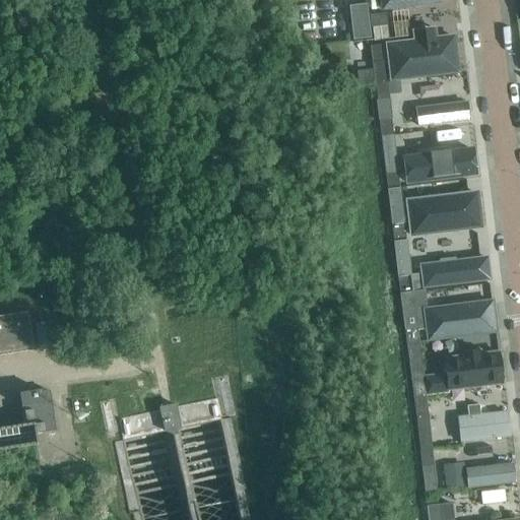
[(381,0),(382,9),(443,1),(443,0),(381,0)]
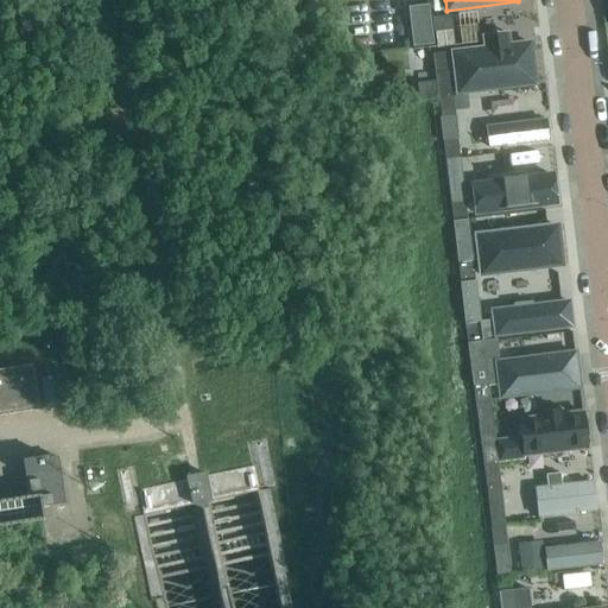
[(412,45),(429,43),(424,4),(407,5),(412,45)]
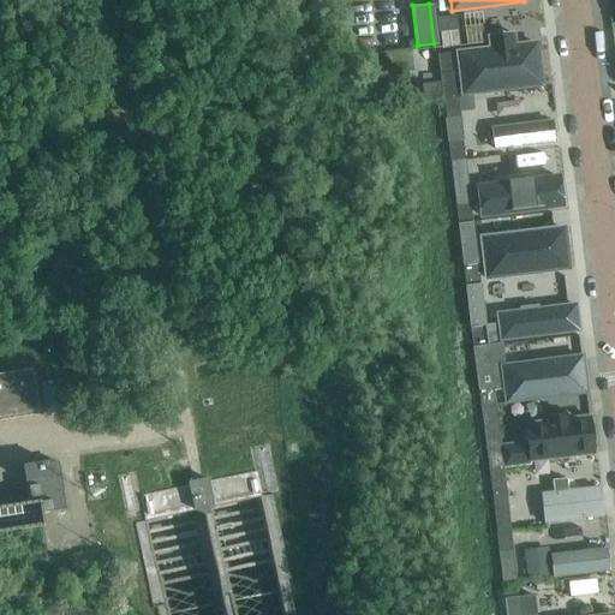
[(440,33),(457,30),(457,28),(455,16),(436,18),(437,30),(437,33),(440,33)]
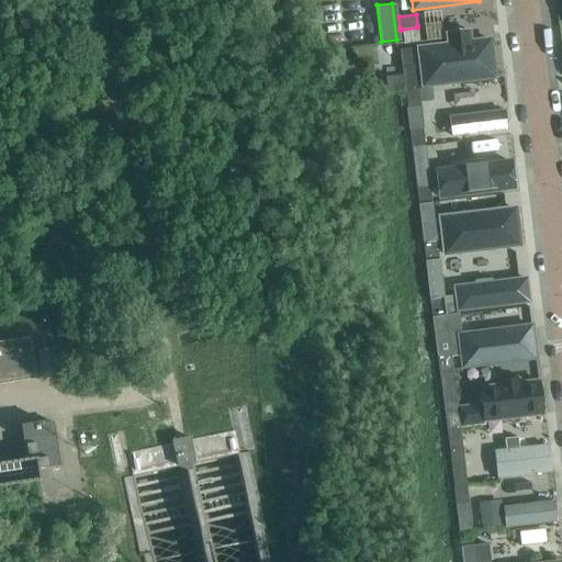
[(402,30),(403,44),(419,42),(417,27),(402,30)]
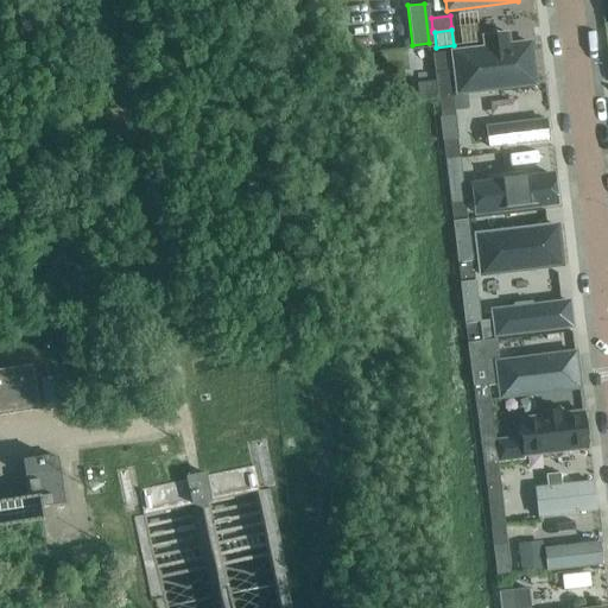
[(448,51),(434,54),(431,54),(434,73),(436,73),(450,71),(448,51)]
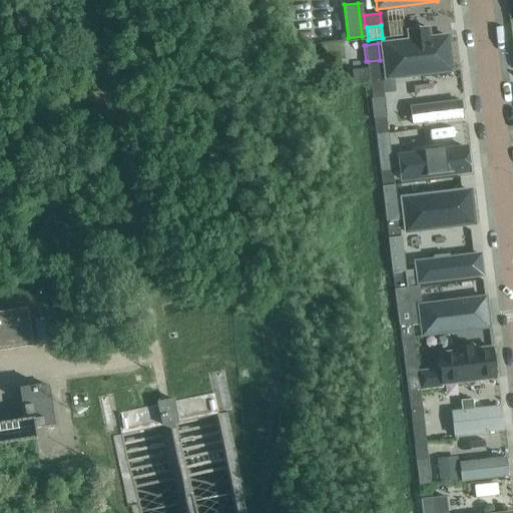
[(369,84),(370,84),(371,84),(382,82),(383,82),(382,81),(380,60),(368,62),(366,62),(367,68),(351,70),(353,82),(368,80),(369,84)]
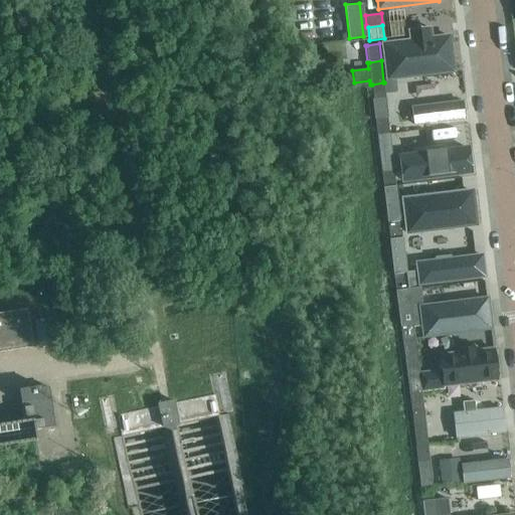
[(383,82),(372,84),(371,84),(373,100),(385,99),(383,82)]
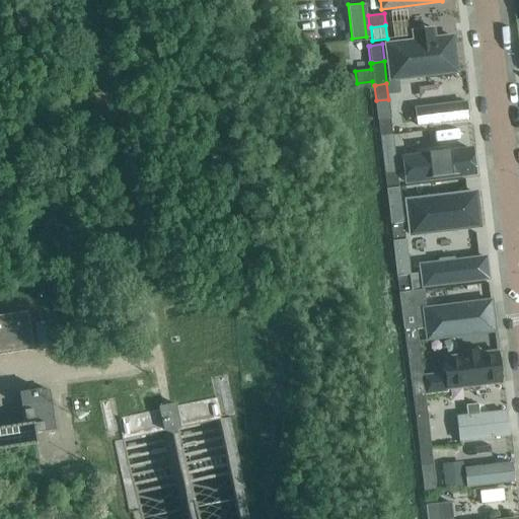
[(410,128),(469,120),(466,99),(406,107),(410,128)]
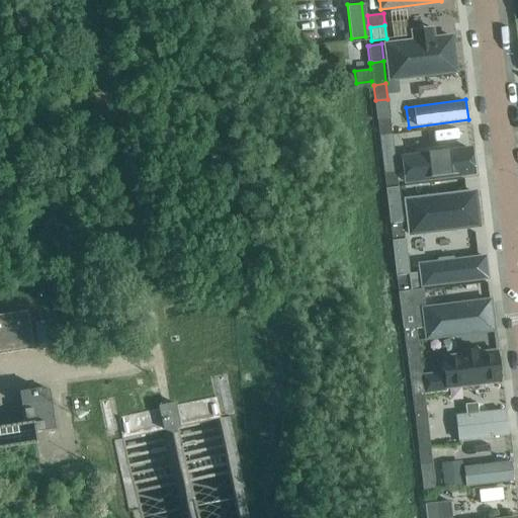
[(389,118),(378,119),(377,119),(376,119),(378,137),(380,136),(391,135),(389,118)]
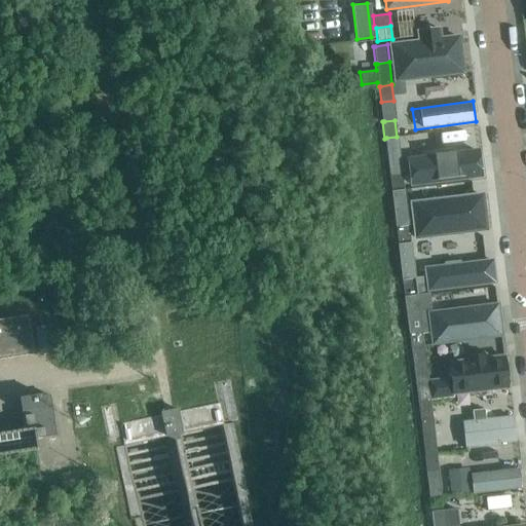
[(408,154),(411,184),(483,177),(480,148),(408,154)]
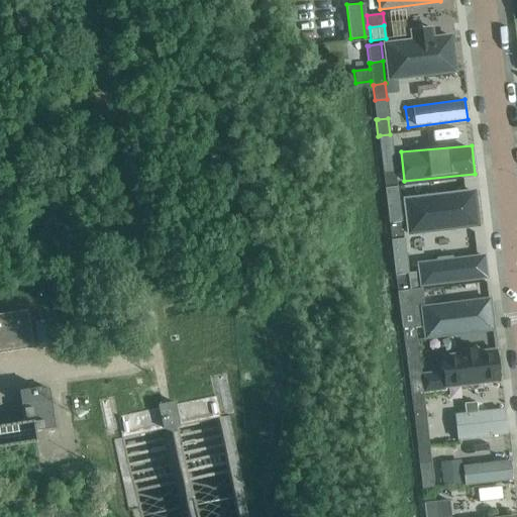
[(392,147),(380,149),(383,172),(384,172),(395,170),(392,147)]
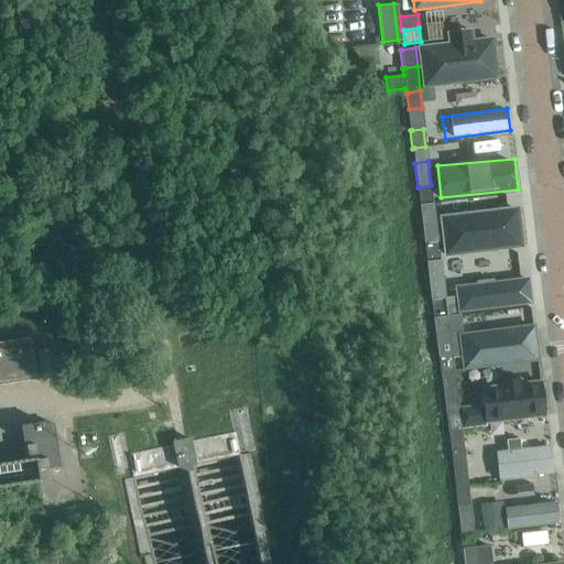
[(420,205),(421,205),(433,203),(431,185),(419,187),(418,187),(420,205)]
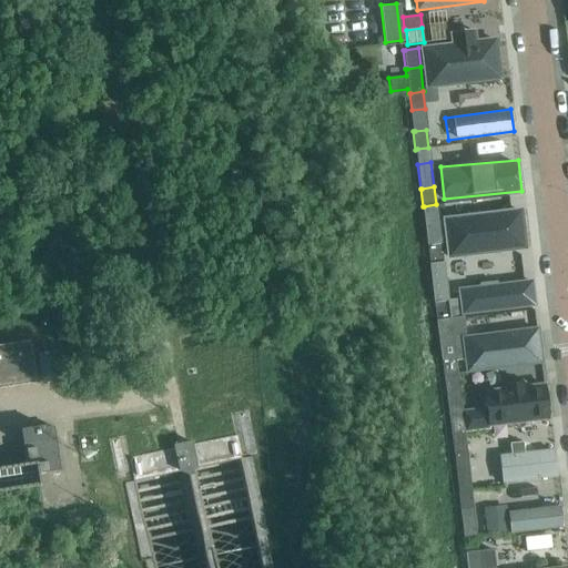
[(443,262),(436,204),(424,206),(423,206),(429,264),(430,264),(432,264),(443,262)]
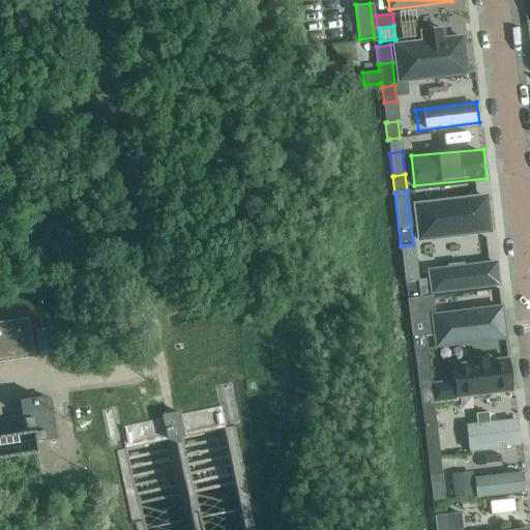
[(414,200),(418,238),(492,232),(488,194),(414,200)]
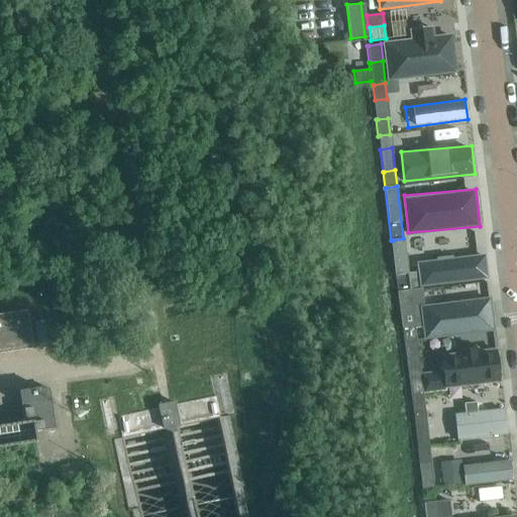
[(392,240),(391,240),(395,276),(397,276),(407,275),(407,274),(403,238),(393,240),(392,240)]
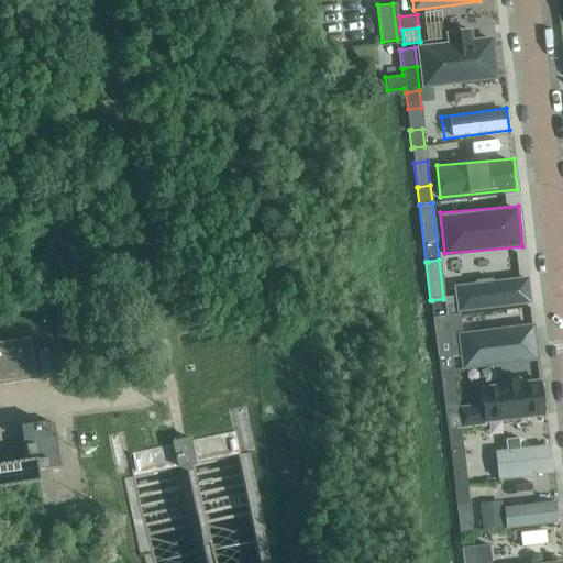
[(443,299),(432,300),(430,300),(432,318),(434,317),(445,316),(443,299)]
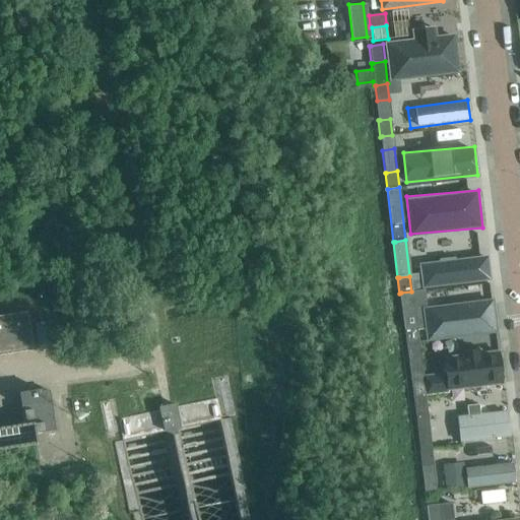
[(411,291),(401,293),(399,294),(404,330),(406,346),(407,346),(418,345),(419,344),(414,307),(427,306),(425,290),(425,289),(411,291)]
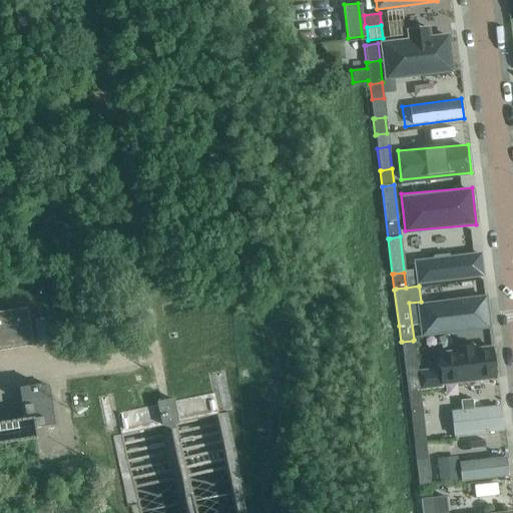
[(417,303),(422,335),(490,326),(485,293),(417,303)]
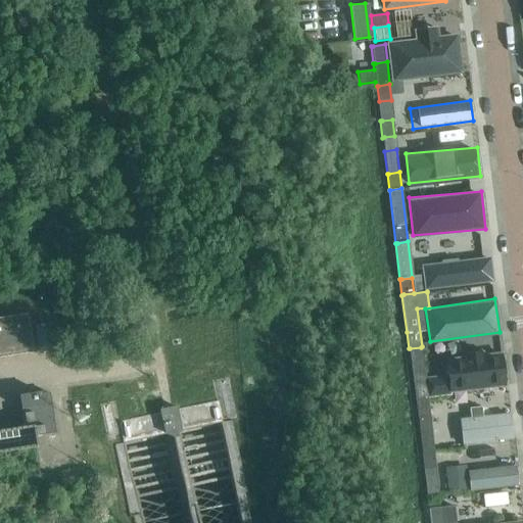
[(0,358),(33,352),(27,314),(0,318),(0,358)]
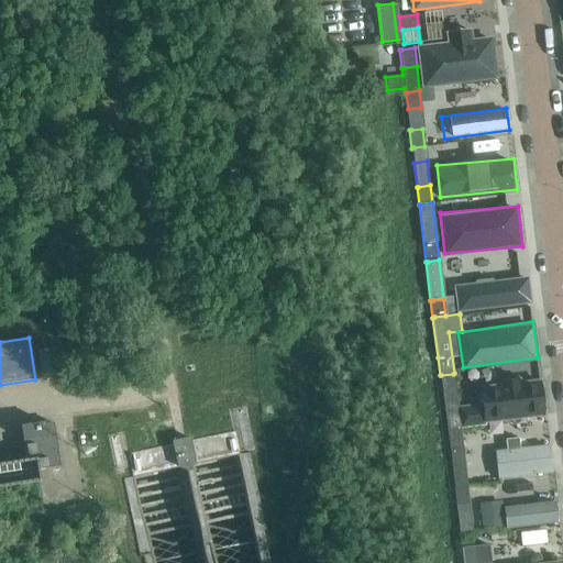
[(461,405),(465,426),(545,412),(538,372),(478,382),(482,401),(461,405)]
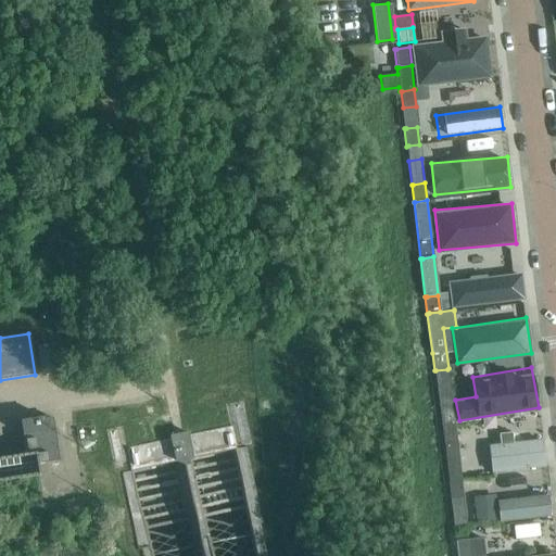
[(436,370),(434,370),(440,408),(441,408),(453,407),(447,369),(436,370)]
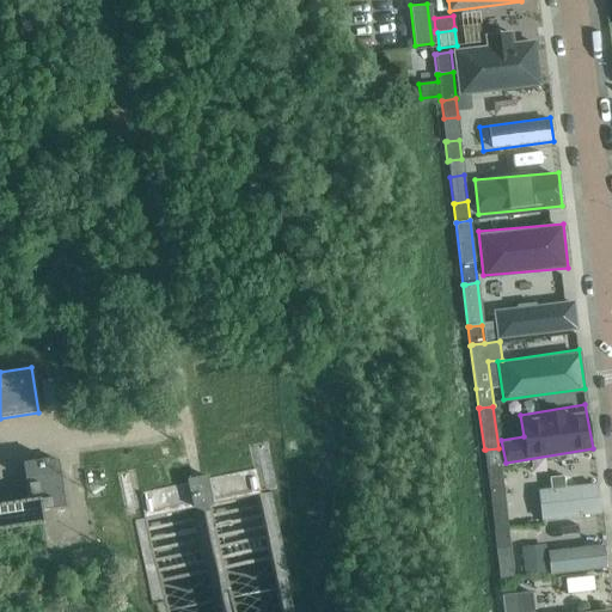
[(499,448),(485,450),(484,450),(487,469),(488,469),(501,467),(499,448)]
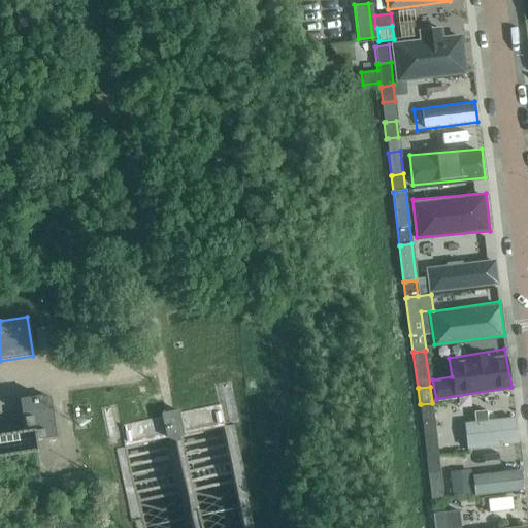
[(0,425),(0,458),(37,452),(50,450),(48,439),(56,437),(50,397),(42,398),(41,396),(20,400),(23,422),(0,425)]
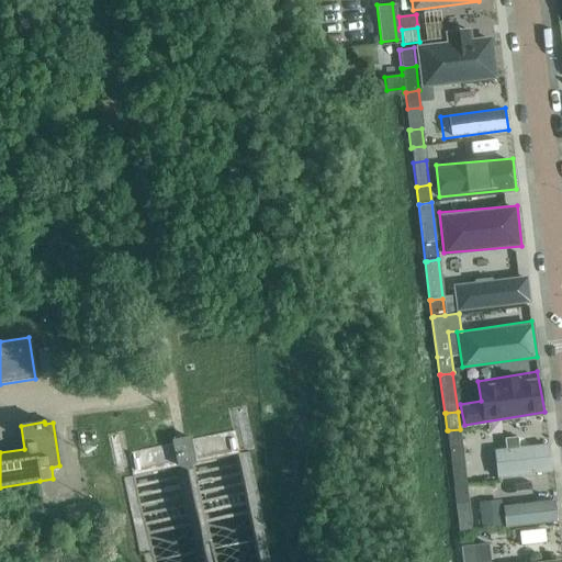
[(467,485),(460,429),(448,430),(447,430),(453,487),(454,487),(467,486),(467,485)]
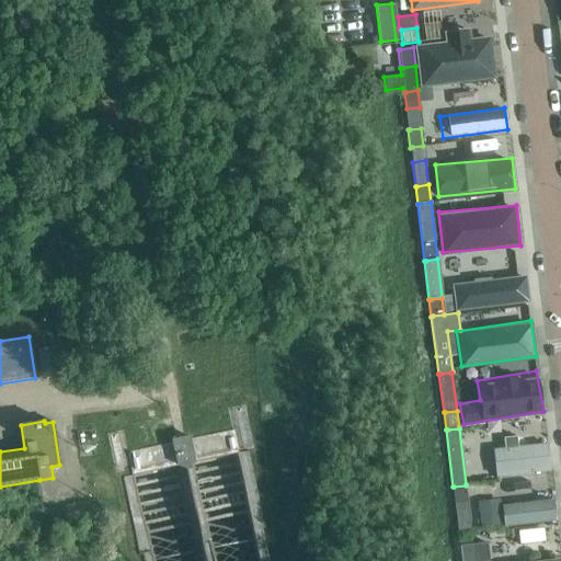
[(518,435),(497,435),(500,472),(549,471),(548,442),(518,443),(518,435)]
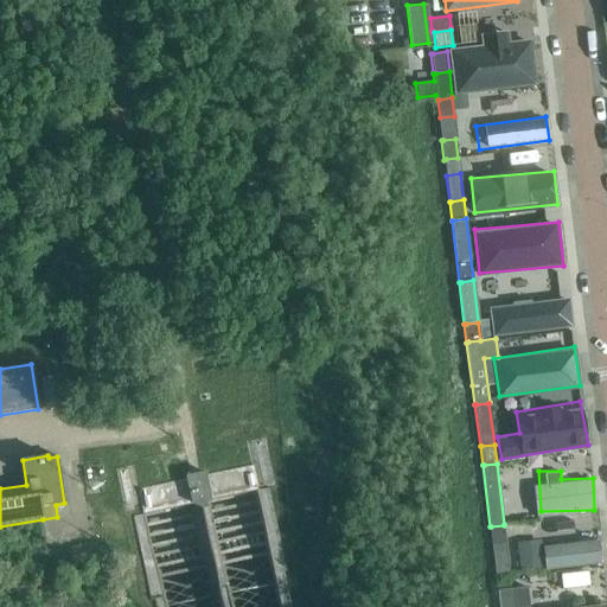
[(504,525),(491,526),(490,526),(492,545),(493,545),(506,544),(504,525)]
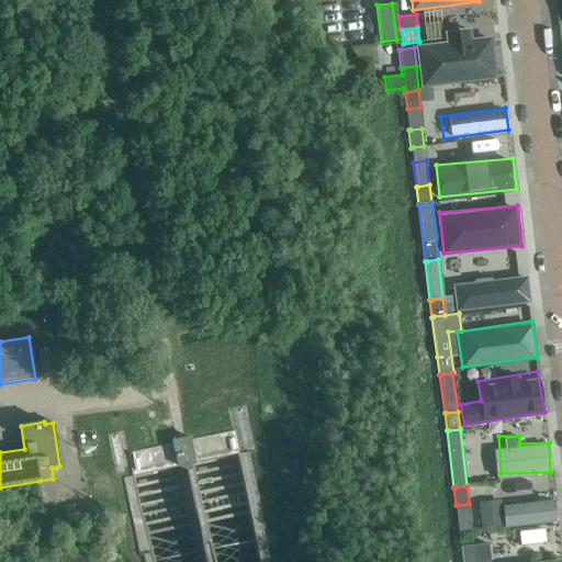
[(506,523),(555,521),(554,499),(505,502),(506,523)]
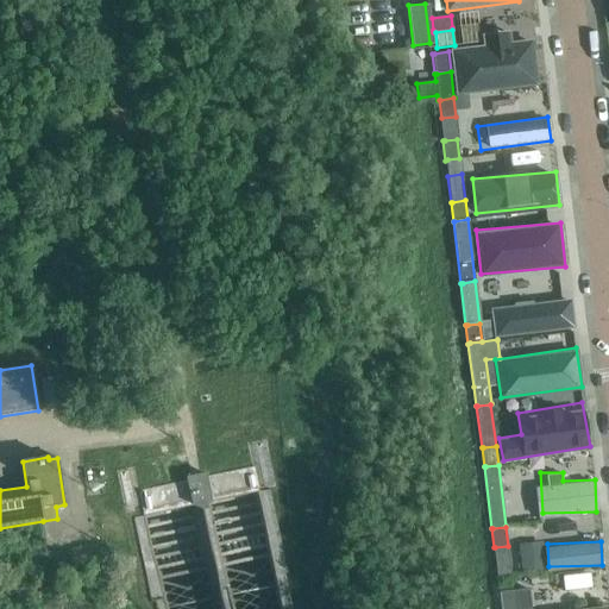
[(519,546),(522,571),(545,569),(541,544),(519,546)]
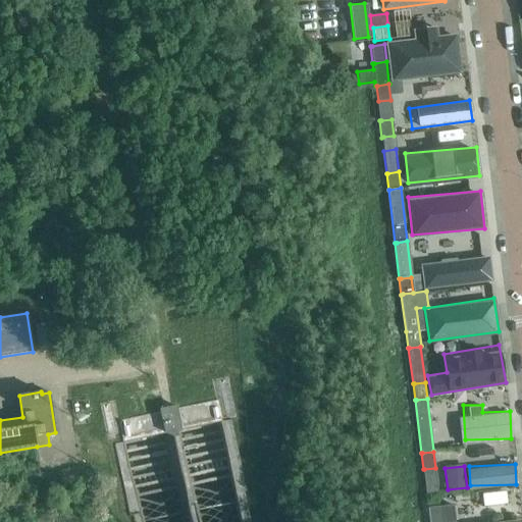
[(423,469),(425,493),(437,492),(435,468),(424,469),(423,469)]
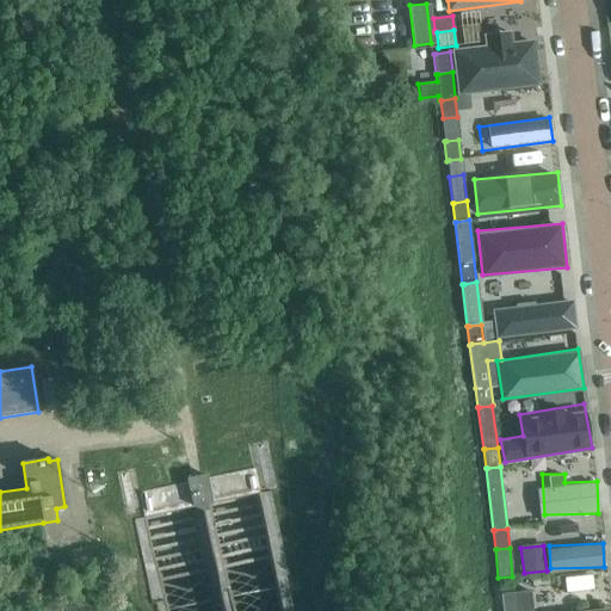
[(500,579),(499,579),(500,590),(501,590),(511,588),(508,578),(500,579)]
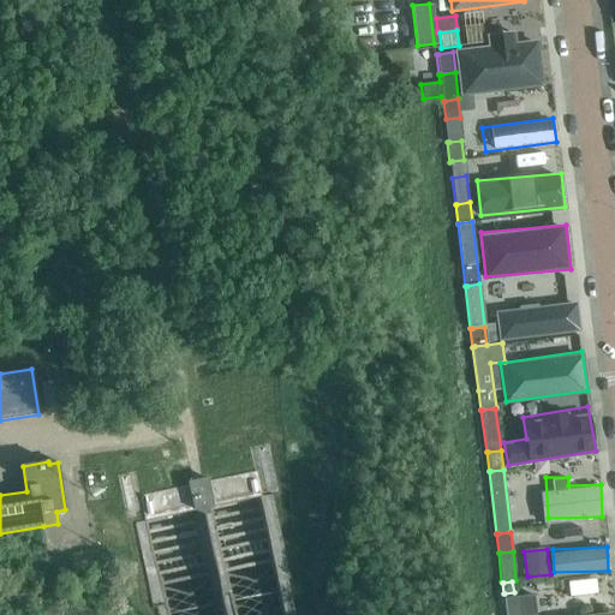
[(519,597),(506,598),(505,598),(503,598),(505,614),(536,614),(533,595),(519,597)]
